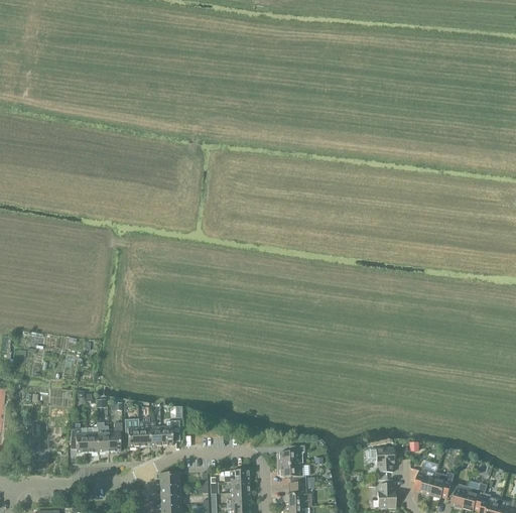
[(106,398),(97,398),(97,406),(106,406),(106,398)]
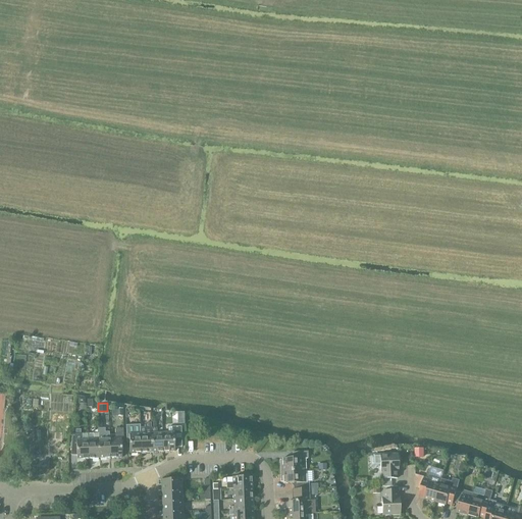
[(152,450),(152,425),(151,420),(145,420),(146,425),(141,425),(141,431),(142,451),(152,450)]
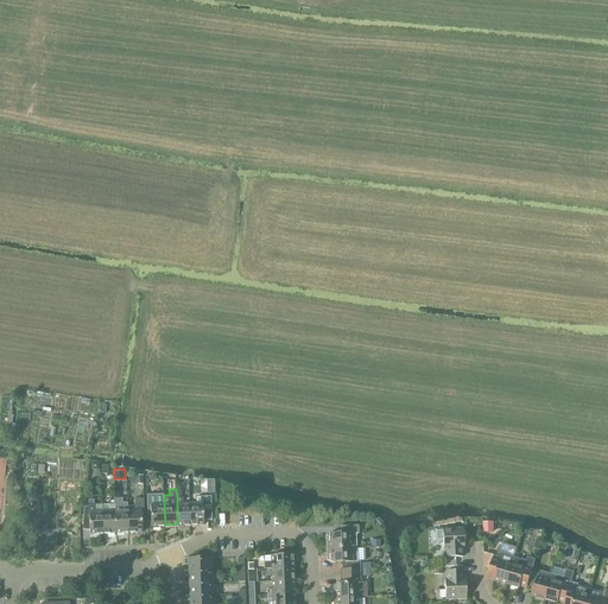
[(164,502),(164,495),(164,491),(147,493),(149,513),(151,513),(151,525),(165,525),(164,502)]
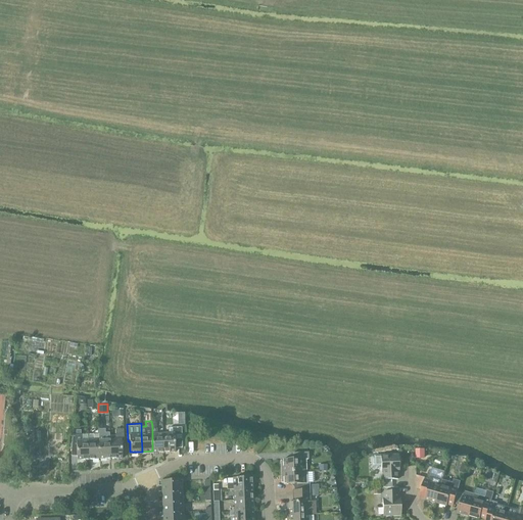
[(163,431),(163,451),(175,450),(175,446),(183,445),(182,425),(169,425),(169,431),(163,431)]
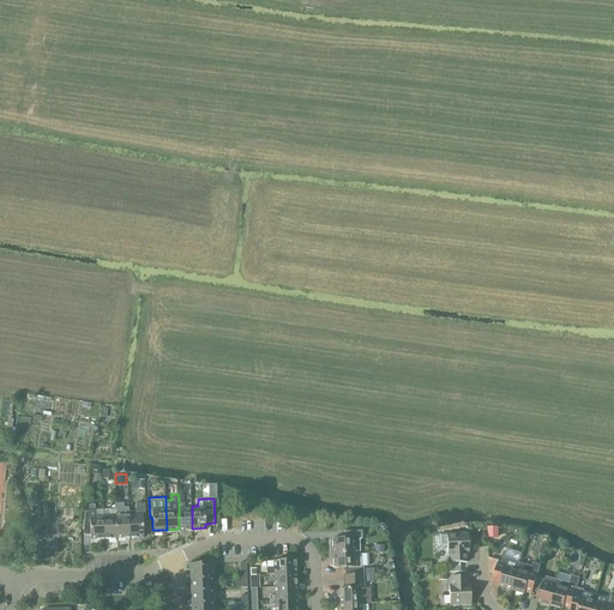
[(185,500),(179,500),(179,529),(192,529),(192,506),(186,506),(185,500)]
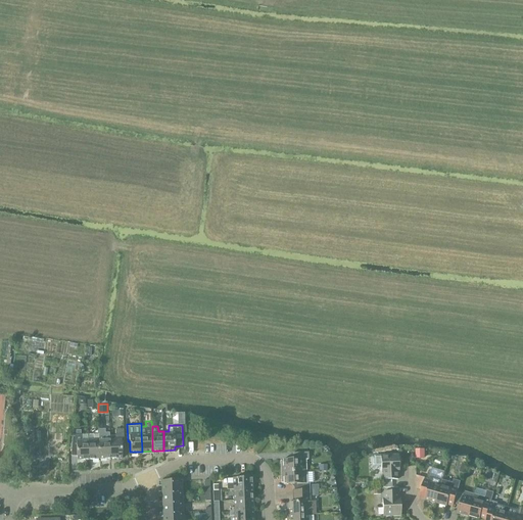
[(89,457),(88,438),(82,438),(82,432),(81,427),(77,428),(77,432),(73,433),(72,454),(78,454),(78,458),(89,457)]
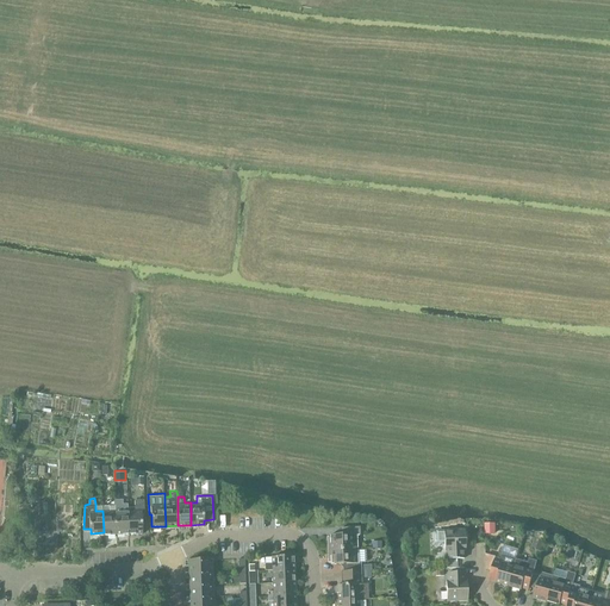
[(128,505),(128,501),(123,501),(123,498),(116,498),(116,504),(117,532),(129,532),(129,510),(128,505)]
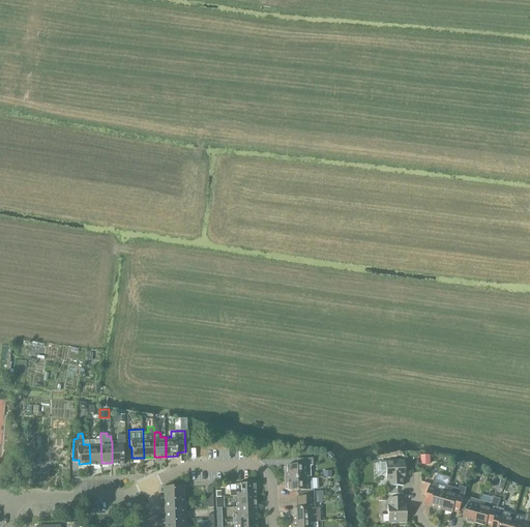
[(112,443),(112,463),(124,462),(123,454),(126,454),(125,433),(117,433),(117,439),(111,439),(112,443)]
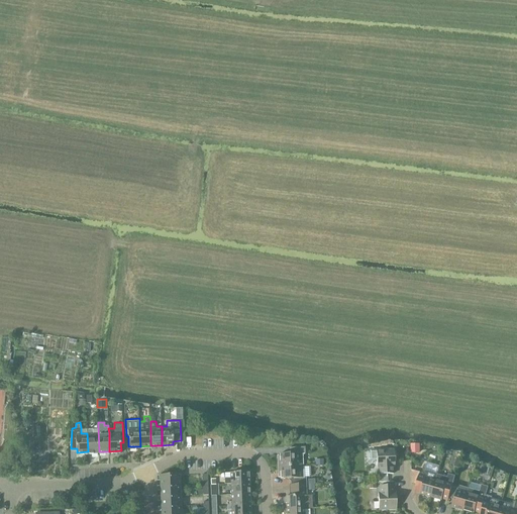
[(88,451),(99,451),(98,427),(93,427),(93,433),(87,433),(88,451)]
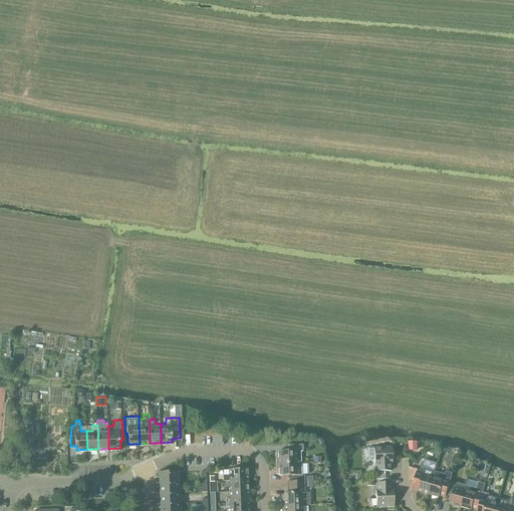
[(418,439),(409,440),(409,448),(418,448),(418,439)]
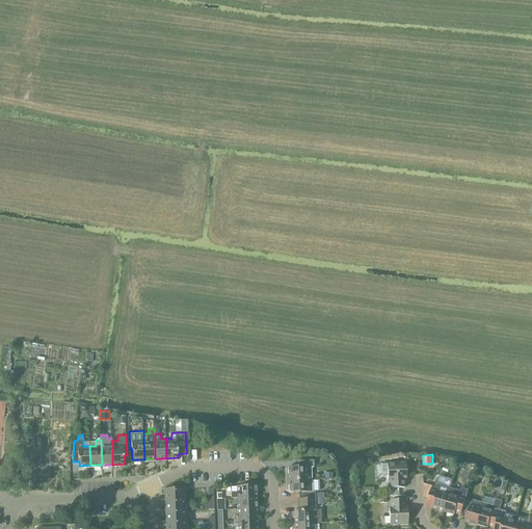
[(287,478),(312,477),(312,465),(315,465),(314,457),(298,458),(298,465),(288,465),(288,467),(286,467),(287,478)]
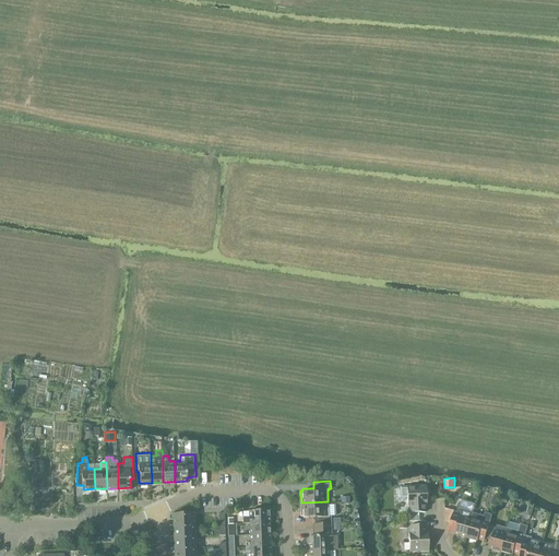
[(426,484),(407,484),(397,485),(399,496),(407,495),(408,504),(409,504),(409,510),(426,510),(426,503),(427,503),(426,484)]
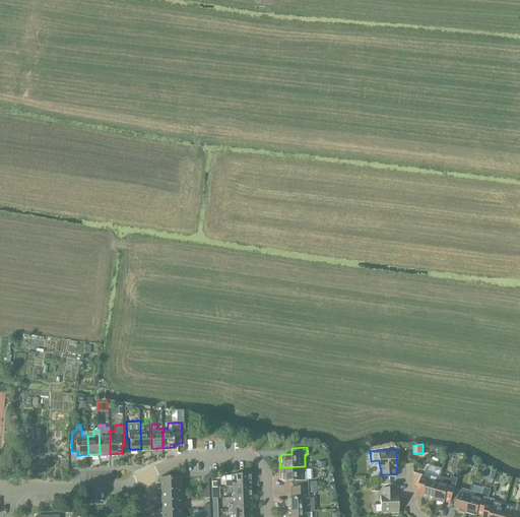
[(305,466),(280,467),(280,477),(282,477),(282,479),(293,479),(293,486),(309,485),(308,477),(305,477),(305,466)]
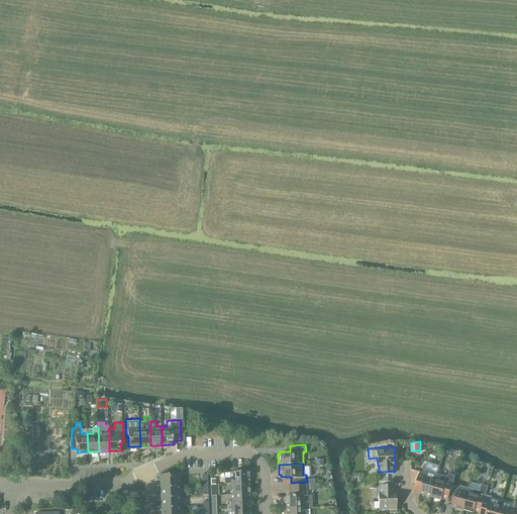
[(431,495),(438,473),(424,469),(423,471),(411,468),(412,481),(423,484),(421,492),(431,495)]
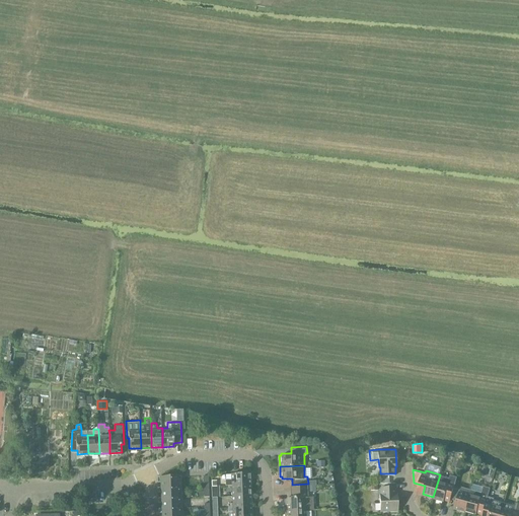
[(232,484),(250,483),(250,471),(231,472),(232,477),(226,477),(226,484),(232,484)]
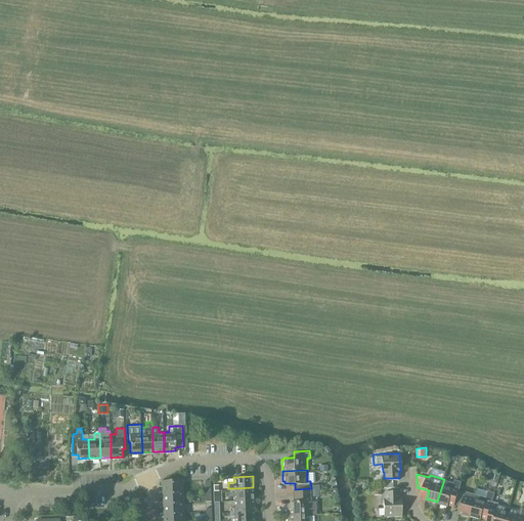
[(455,503),(460,489),(462,479),(453,477),(452,480),(444,477),(444,479),(437,502),(448,505),(449,501),(455,503)]
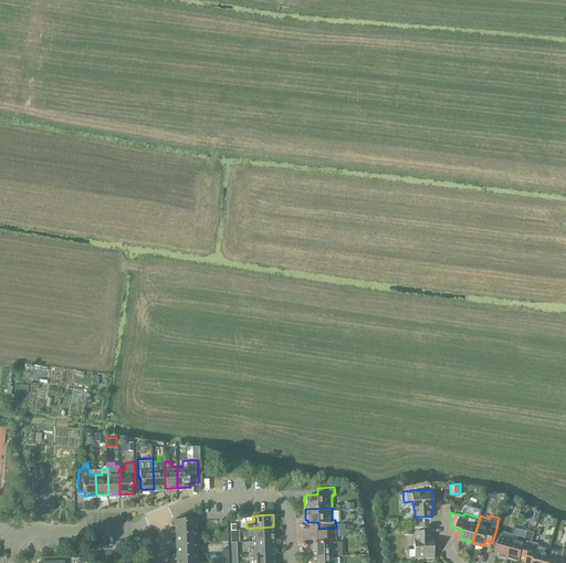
[(176,533),(196,532),(195,518),(175,519),(176,533)]
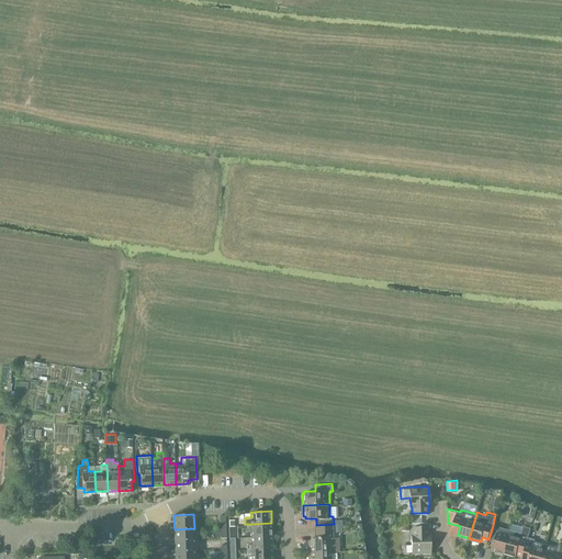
[(251,536),(272,535),(271,523),(251,524),(251,536)]
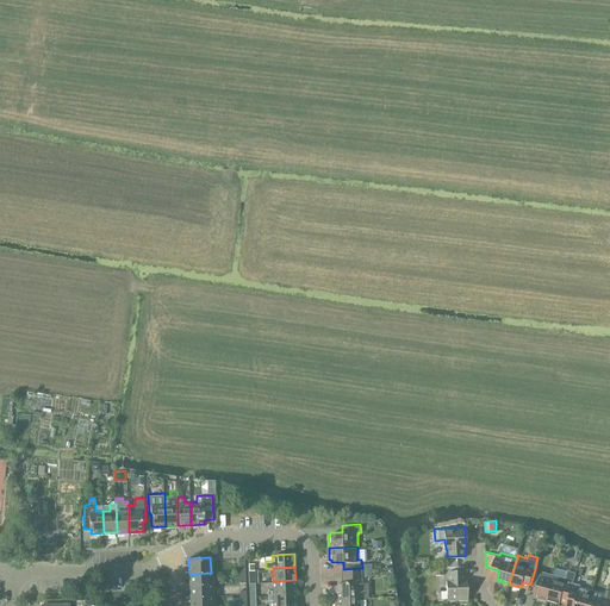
[(362,568),(343,569),(343,582),(337,582),(337,585),(335,585),(335,598),(360,597),(359,576),(362,576),(362,568)]
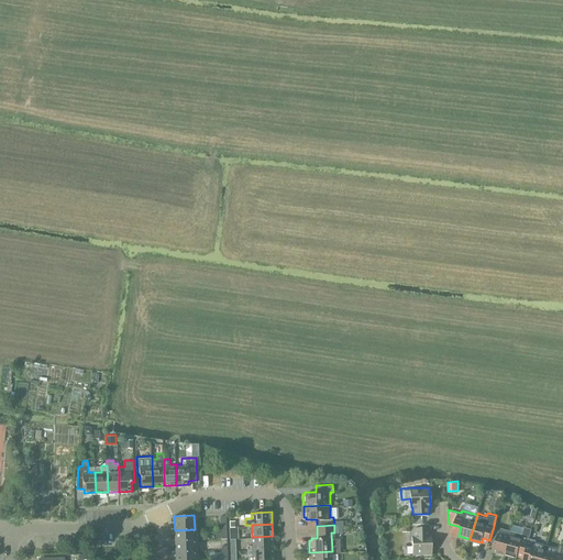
[(430,534),(429,526),(412,527),(414,535),(412,535),(412,553),(432,552),(431,534),(430,534)]
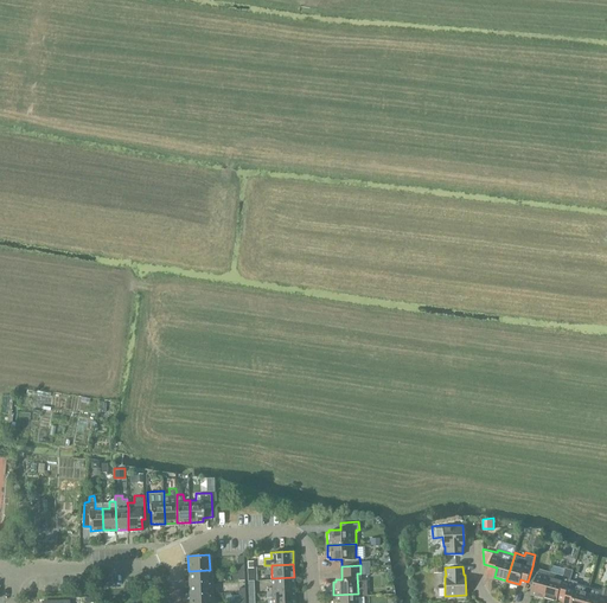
[(544,596),(551,571),(540,568),(540,569),(532,566),(528,582),(535,583),(532,592),(544,596)]
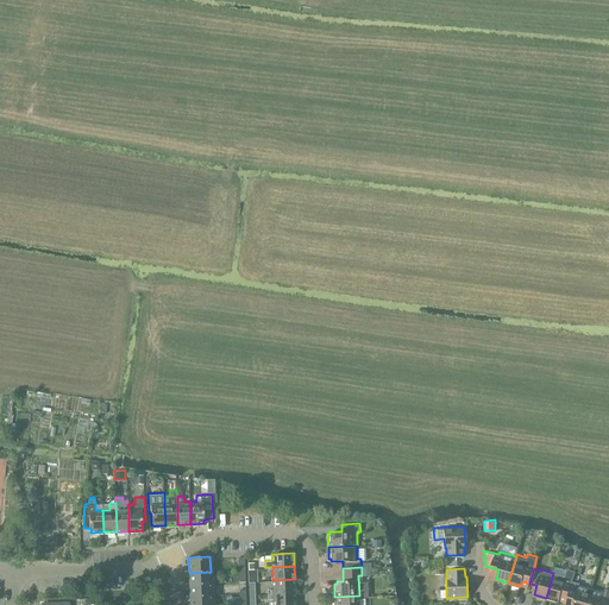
[(553,573),(546,598),(559,602),(562,592),(569,594),(573,580),(576,571),(567,568),(566,577),(553,573)]
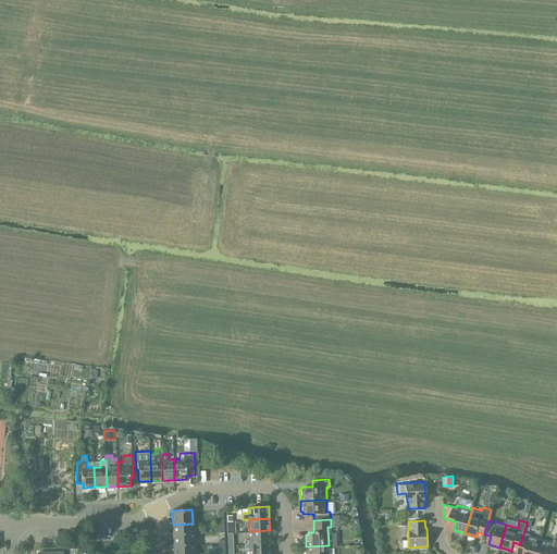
[(193,524),(173,525),(173,539),(193,538),(193,524)]
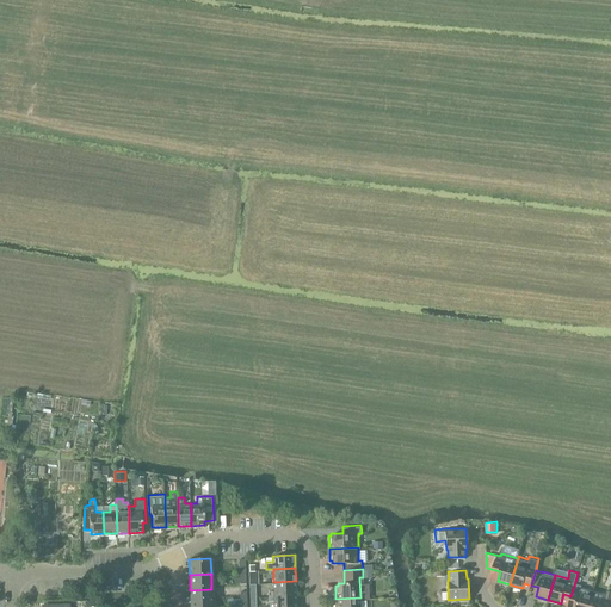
[(296,581),(273,582),(275,590),(270,590),(270,595),(296,594),(296,581)]
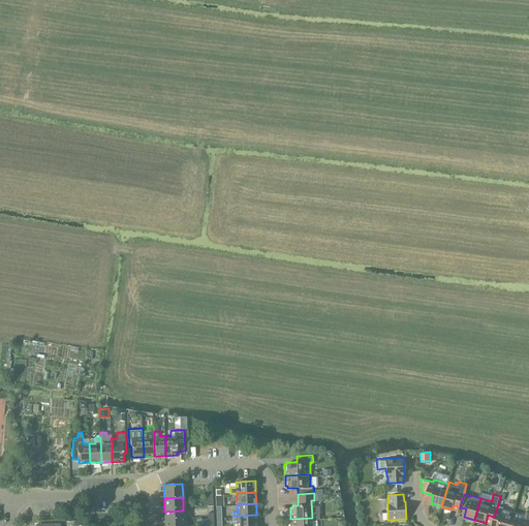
[(509,525),(515,511),(503,507),(504,506),(498,504),(494,517),(493,521),(499,522),(497,525),(509,525)]
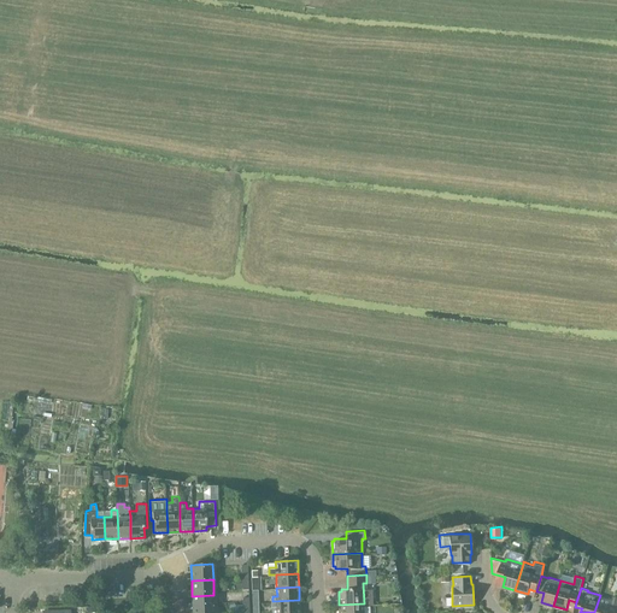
[(600,595),(594,612),(615,612),(616,608),(616,594),(613,594),(612,599),(600,595)]
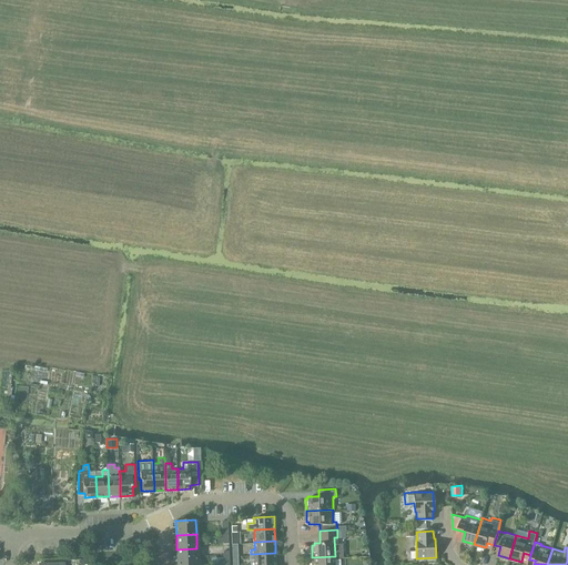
[(196,548),(176,550),(178,563),(198,563),(196,548)]
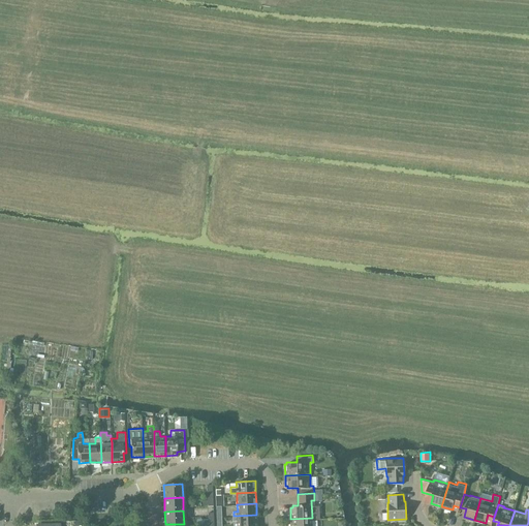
[(256,515),(234,516),(234,525),(245,525),(257,525),(256,515)]
